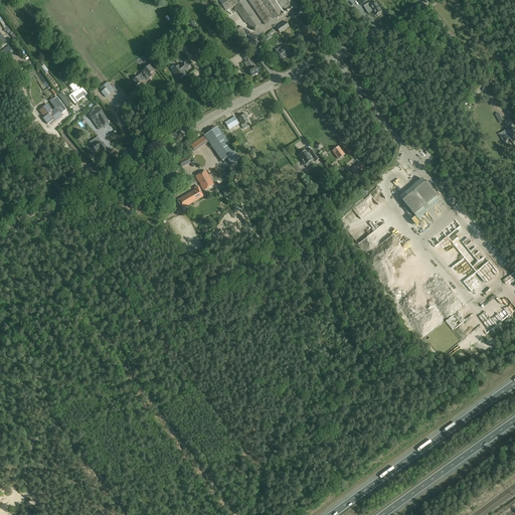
[(217,0),(218,1),(225,12),(235,5),(252,30),(260,25),(242,0),(240,1),(239,0),(217,0)]
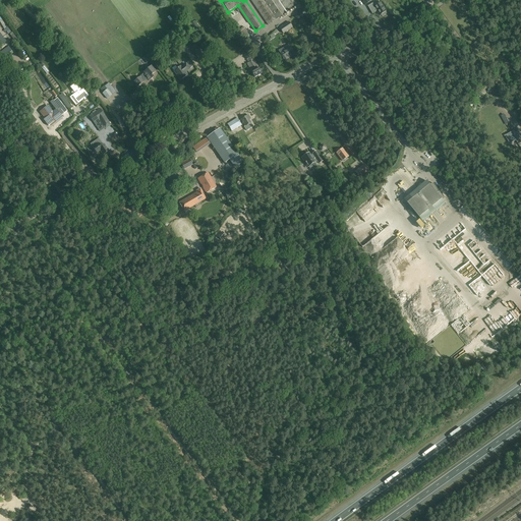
[(250,0),(268,25),(287,12),(300,4),(297,0),(250,0)]
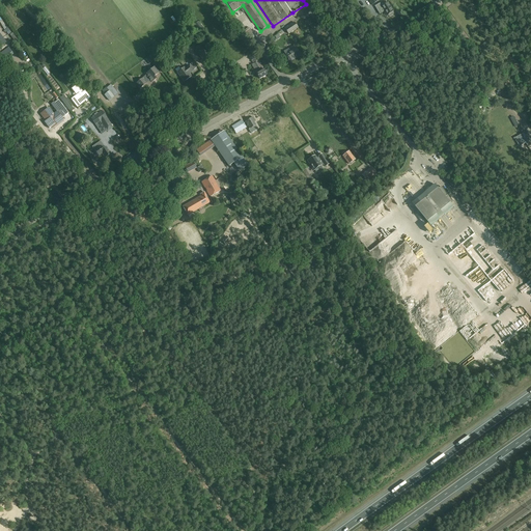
[(393,14),(392,12),(393,11),(391,8),(389,4),(387,2),(381,6),(384,11),(385,11),(387,16),(388,16),(389,17),(390,17),(393,15),(393,14)]
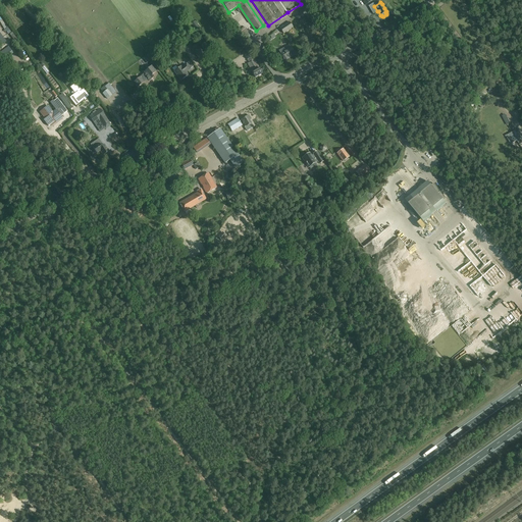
[(200,28),(196,21),(191,25),(195,32),(200,28)]
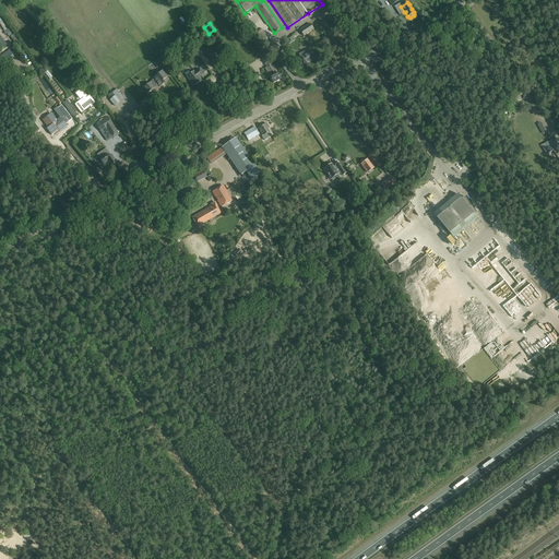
[(304,36),(314,30),(310,23),(299,31),(304,36)]
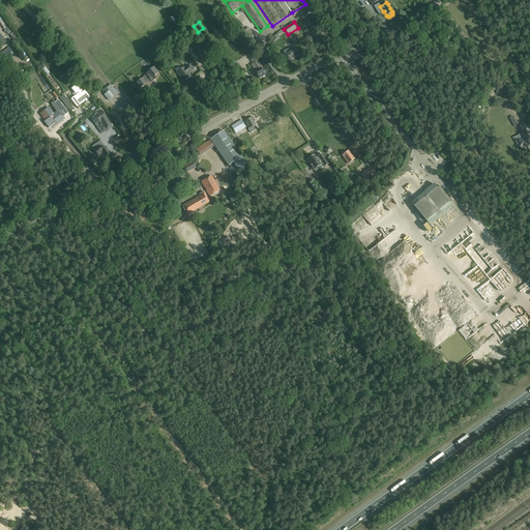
[(201,43),(194,49),(203,61),(210,56),(201,43)]
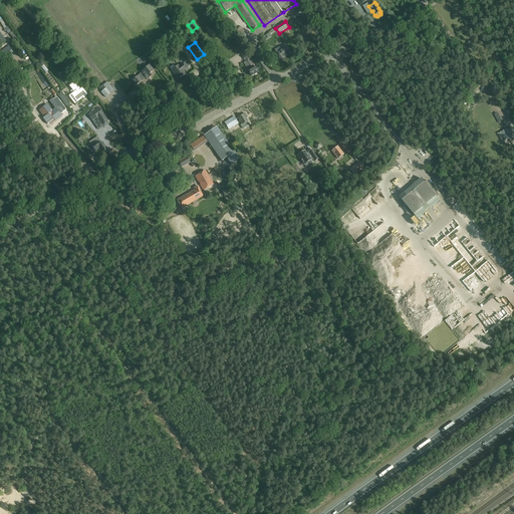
[(162,51),(166,55),(174,49),(170,44),(162,51)]
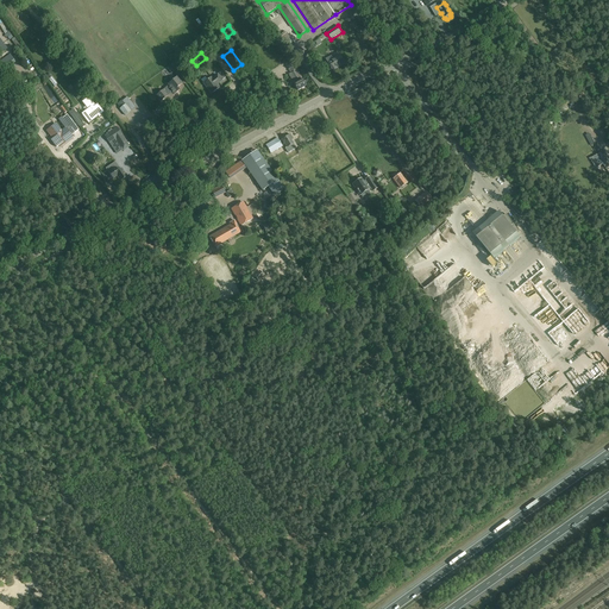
[(338,67),(344,63),(338,52),(332,56),(334,58),(327,62),(331,69),(338,67)]
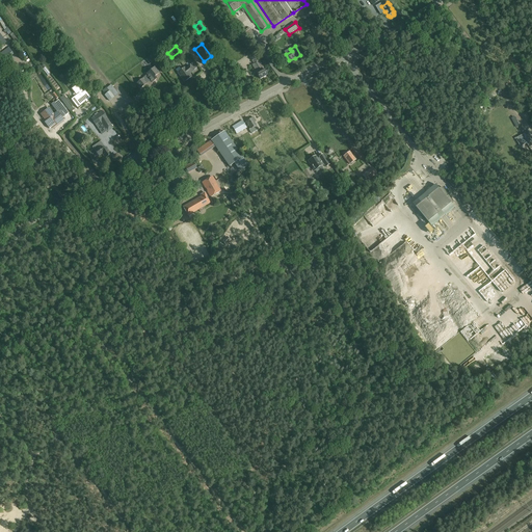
[(253,65),(257,74),(260,79),(267,75),(264,70),(260,61),(253,65)]
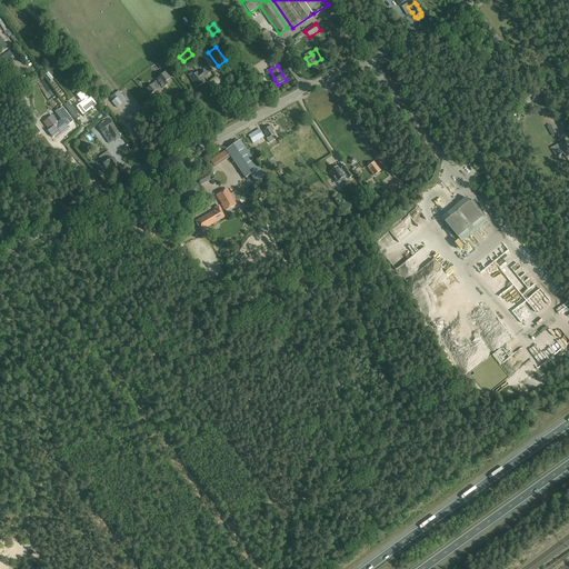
[(197,72),(190,78),(198,88),(205,82),(202,79),(208,76),(211,72),(207,67),(203,70),(198,73),(197,72)]
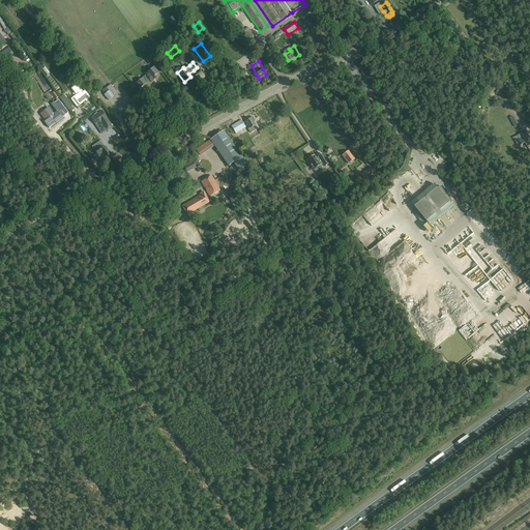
[(154,77),(158,72),(153,67),(147,74),(147,75),(143,79),(142,79),(137,83),(141,88),(146,83),(150,80),(152,82),(156,79),(154,77)]
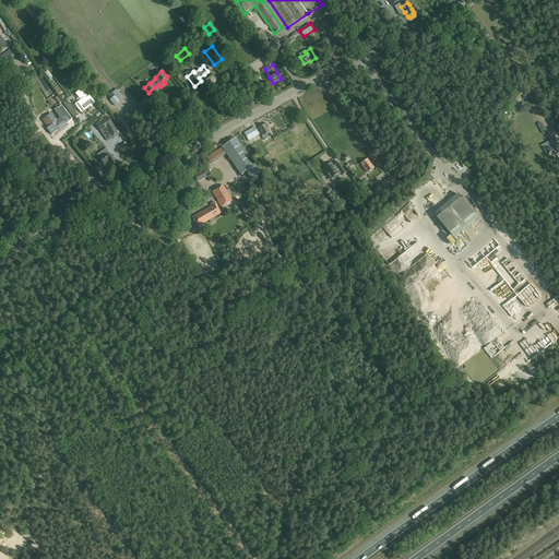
[(82,91),(79,93),(83,100),(75,106),(82,114),(91,107),(90,105),(92,104),(95,103),(90,95),(87,97),(82,91)]
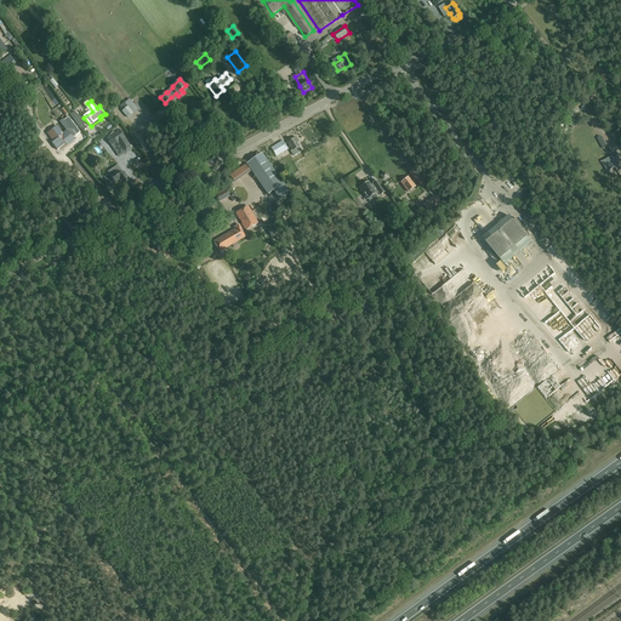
[(134,113),(127,107),(121,112),(127,119),(134,113)]
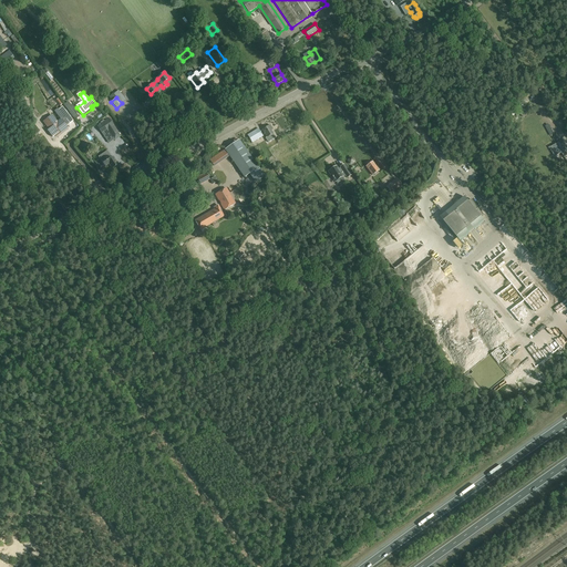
[(526,98),(518,105),(521,109),(529,101),(526,98)]
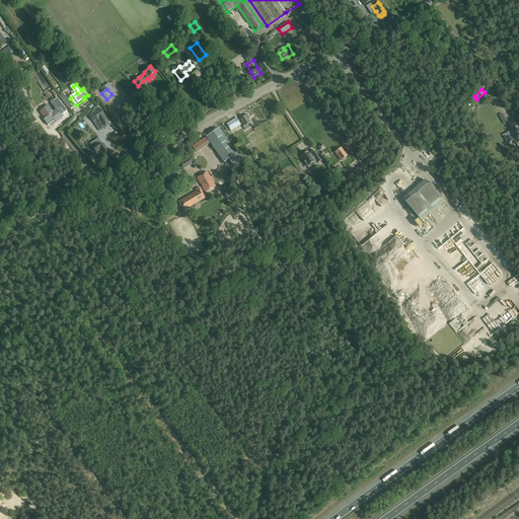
[(63,101),(69,109),(72,106),(68,102),(69,101),(67,98),(63,101)]
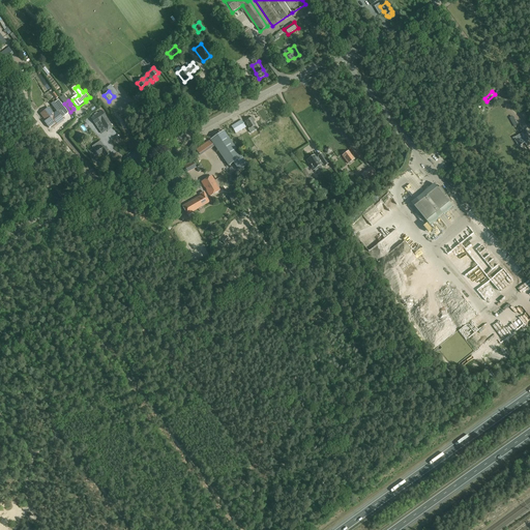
[(488,101),(484,104),(488,107),(490,110),(498,102),(495,100),(490,105),(488,101)]
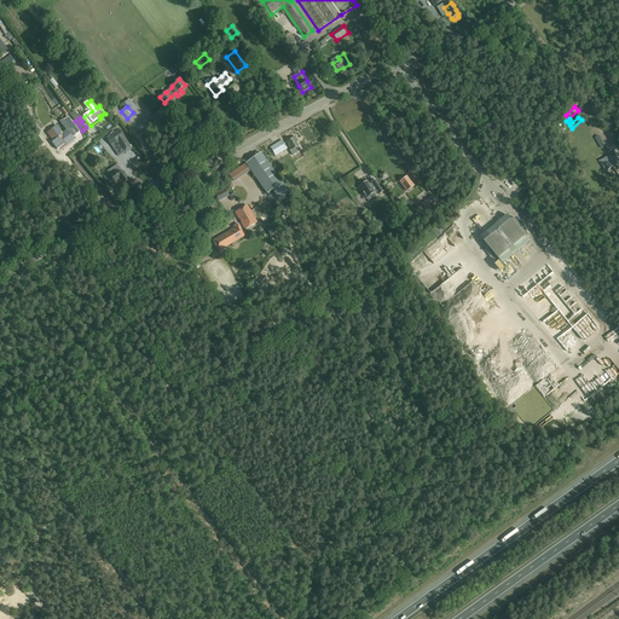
[(67,131),(62,134),(56,126),(46,133),(52,142),(51,142),(57,150),(59,148),(59,149),(73,139),(67,131)]
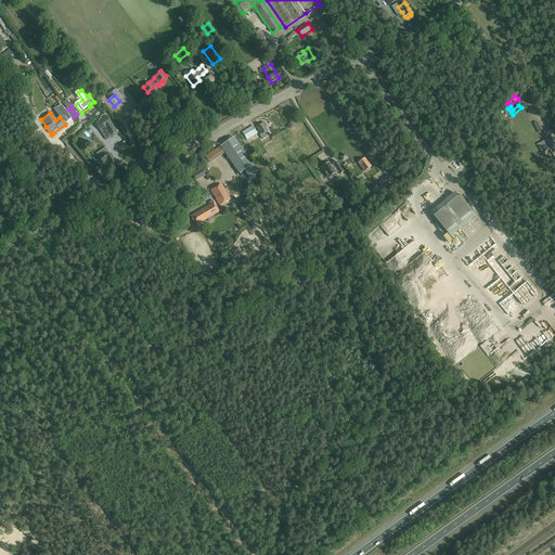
[(106,116),(95,124),(100,131),(105,128),(112,138),(118,133),(106,116)]
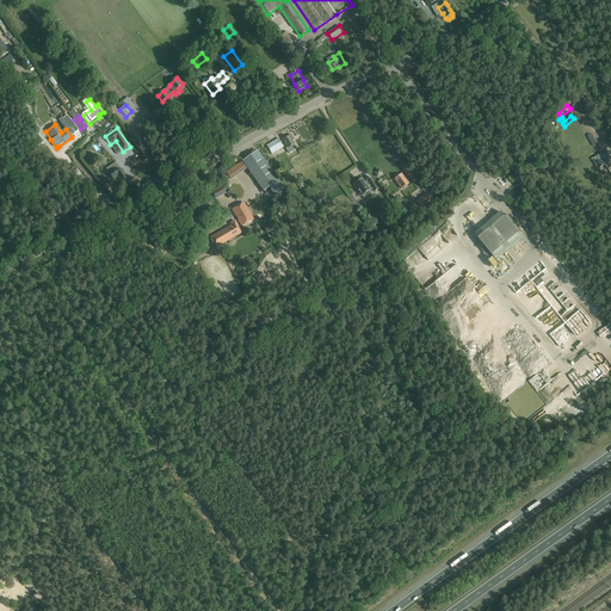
[(291,135),(283,140),(288,148),(287,149),(289,154),(297,149),(295,144),(292,141),(294,140),(291,135)]
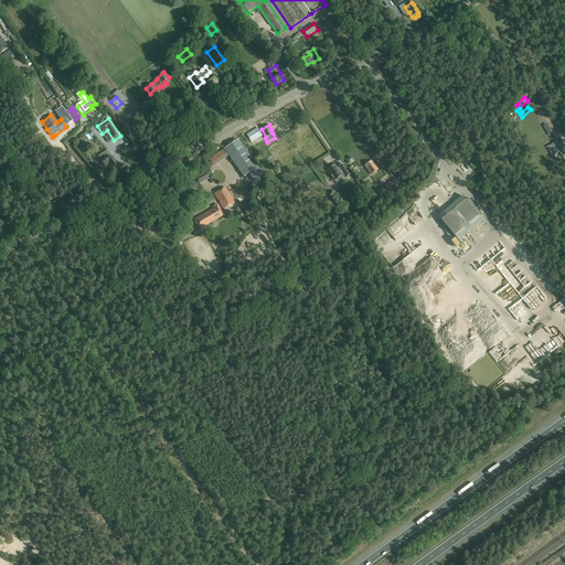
[(257,129),(246,136),(251,142),(262,136),(257,129)]
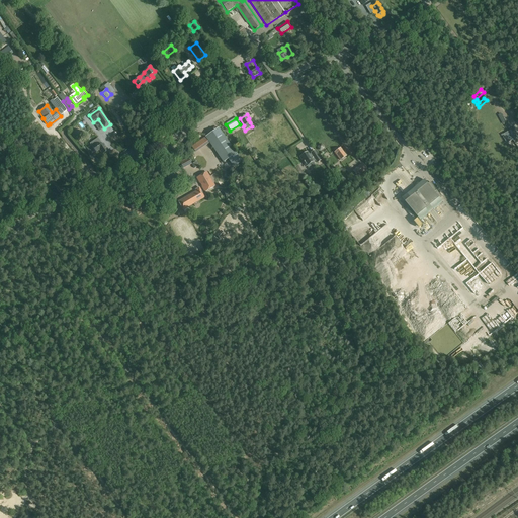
[(219,128),(205,137),(224,162),(229,159),(234,167),(242,162),(219,128)]
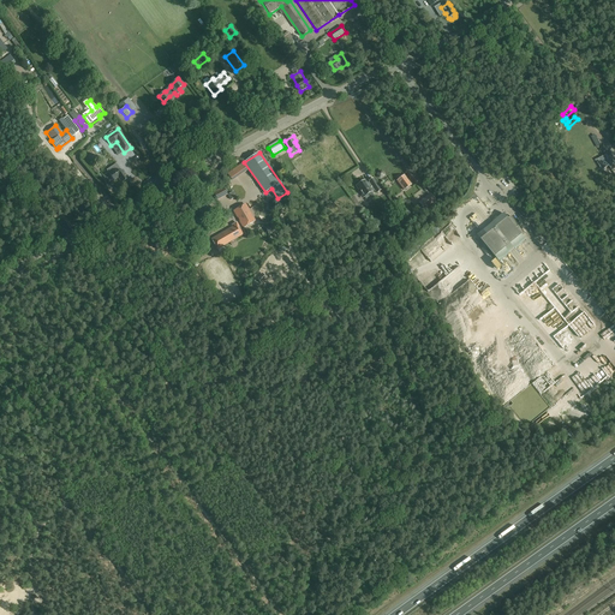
[(614,161),(611,163),(607,155),(597,160),(602,169),(609,166),(613,171),(614,168),(614,161)]
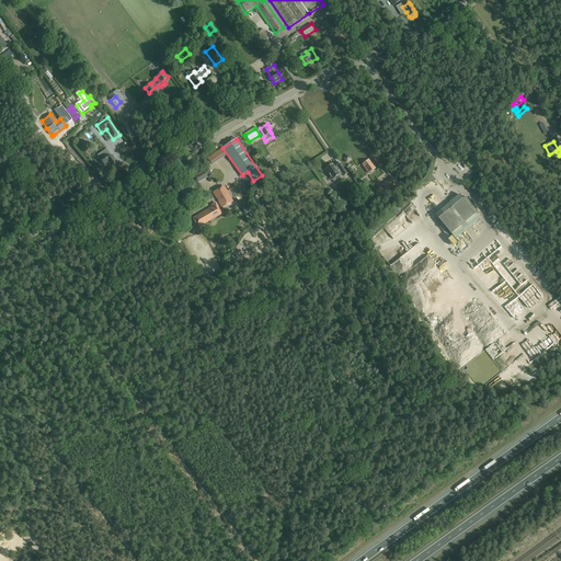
[(109,162),(112,167),(117,163),(113,156),(109,158),(107,155),(100,159),(104,164),(109,162)]
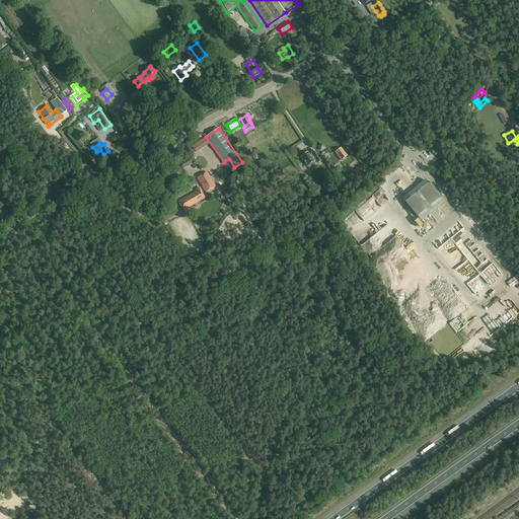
[(243,143),(233,148),(236,153),(246,148),(243,143)]
